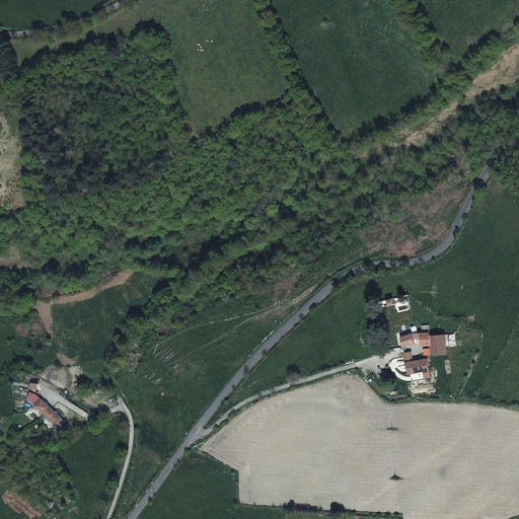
[(408,301),(395,304),(397,312),(410,309),(408,301)]
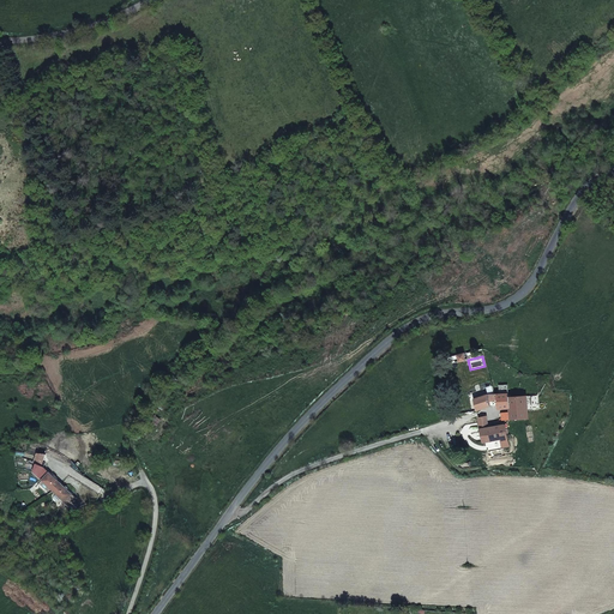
[(527,403),(539,402),(539,396),(507,399),(506,397),(495,398),(493,398),(485,398),(473,401),(475,411),(477,411),(488,409),(488,404),(497,403),(497,410),(507,409),(509,413),(501,413),(503,420),(531,417),(531,411),(528,411),(527,403)]
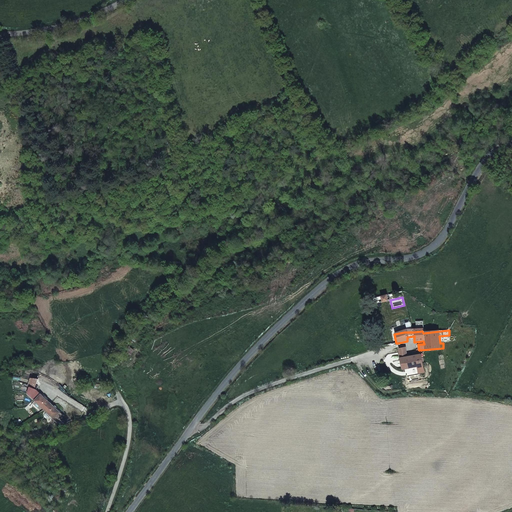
[(397,349),(402,370),(423,365),(420,353),(406,357),(404,347),(397,349)]
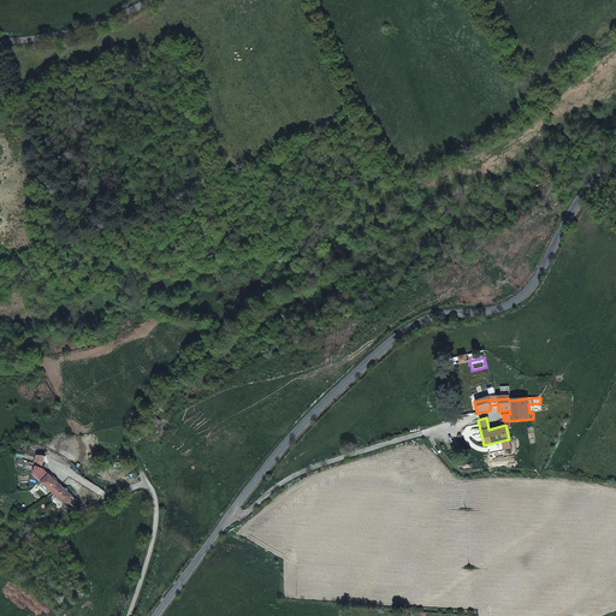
[(42,455),(37,455),(35,465),(37,466),(33,472),(34,473),(40,478),(46,468),(43,467),(45,458),(46,455),(42,455)]
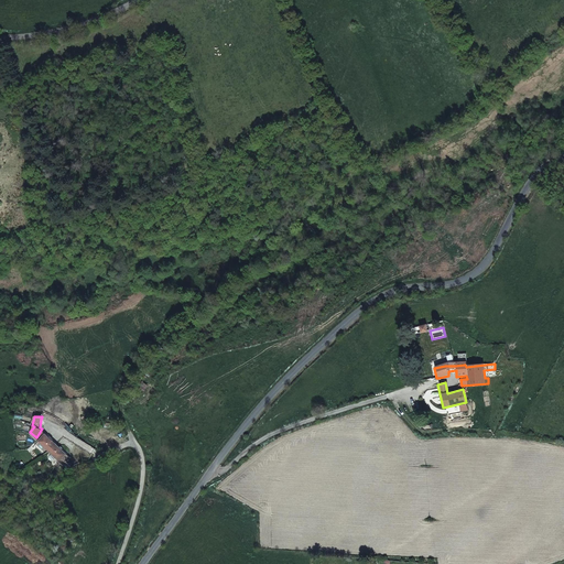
[(64,465),(72,458),(47,434),(40,441),(64,465)]
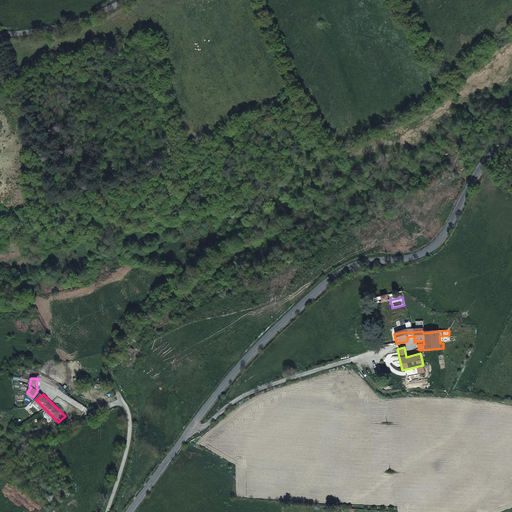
All buildings are outlined.
